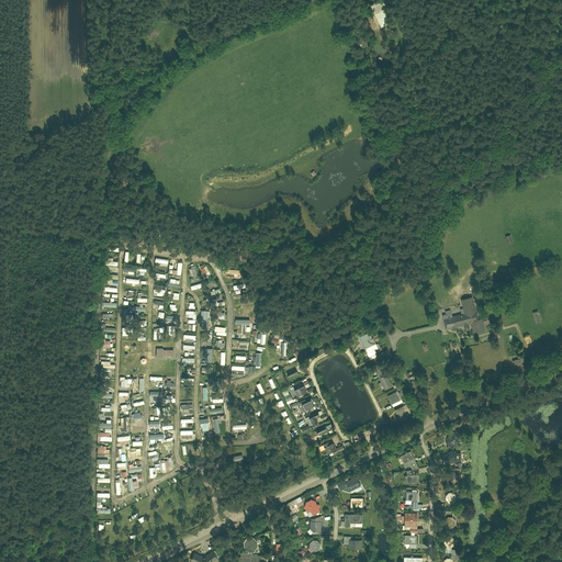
[(380,1),(372,4),(381,27),(390,24),(380,1)]
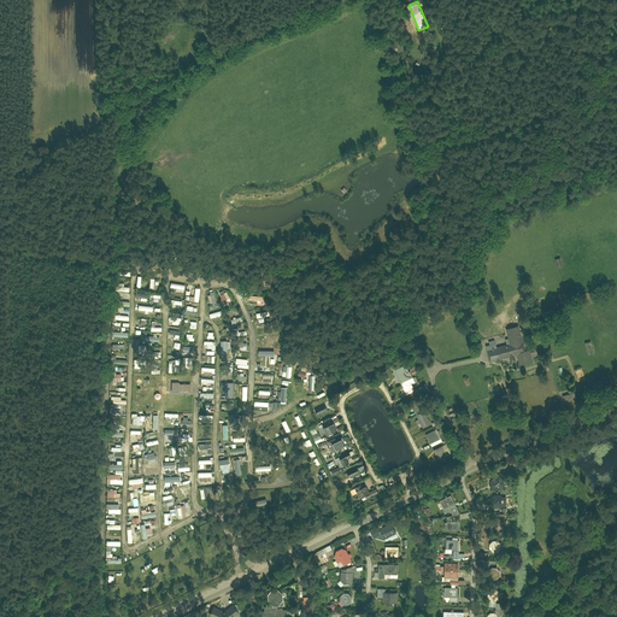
[(189,297),(189,301),(200,301),(200,288),(194,288),(194,297),(189,297)]
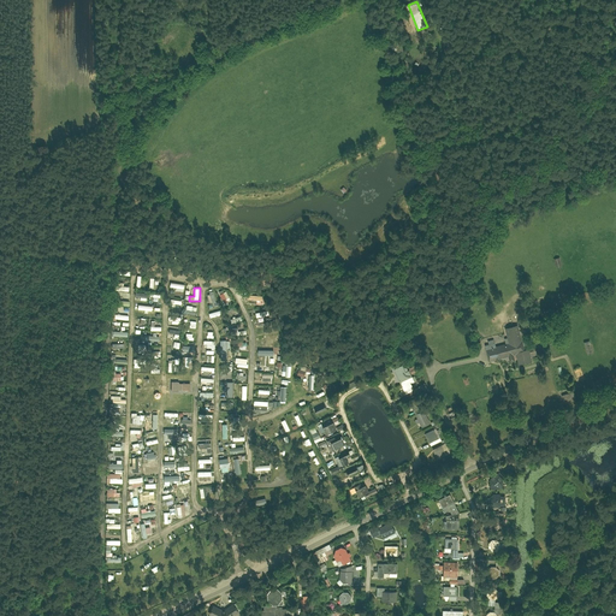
[(220,294),(224,303),(231,300),(226,291),(220,294)]
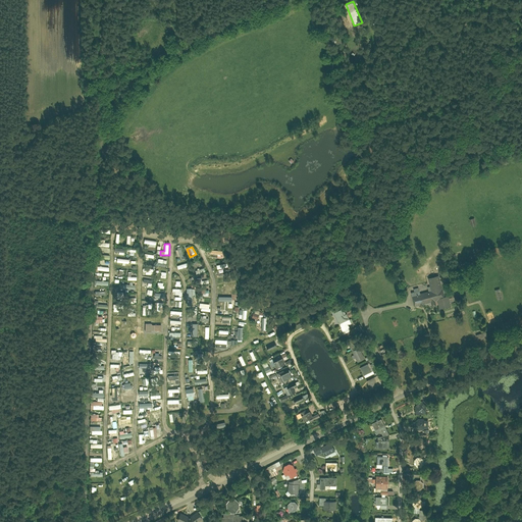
[(439,276),(430,278),(433,291),(420,295),(414,296),(416,306),(439,300),(441,310),(454,307),(452,298),(449,296),(445,297),(439,276)]
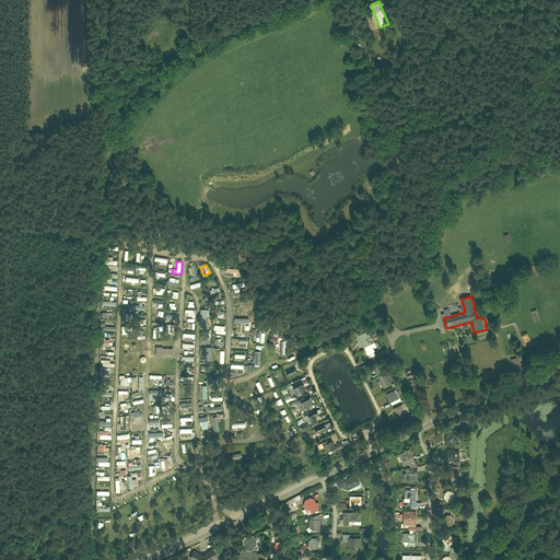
[(225,334),(226,330),(224,330),(224,326),(214,325),(214,329),(216,329),(216,334),(225,334)]
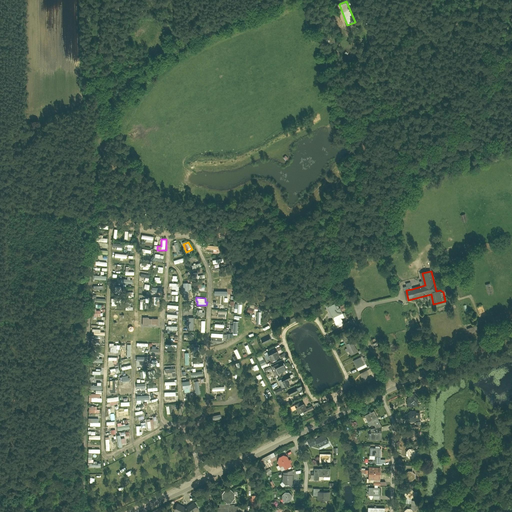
[(336,303),(329,307),(339,327),(345,323),(343,318),(346,316),(342,308),(338,309),(336,303)]
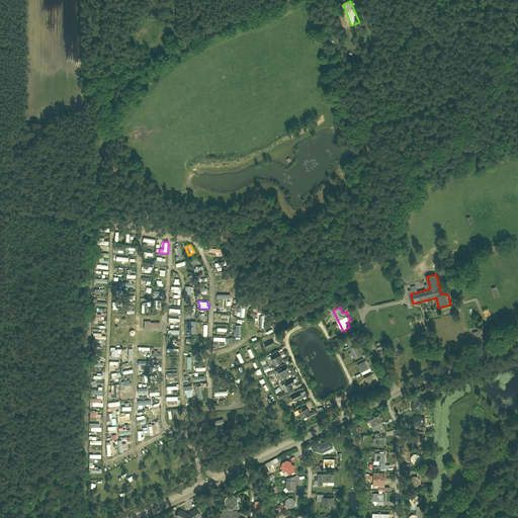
[(101,320),(101,314),(97,314),(97,312),(93,312),(93,320),(101,320)]
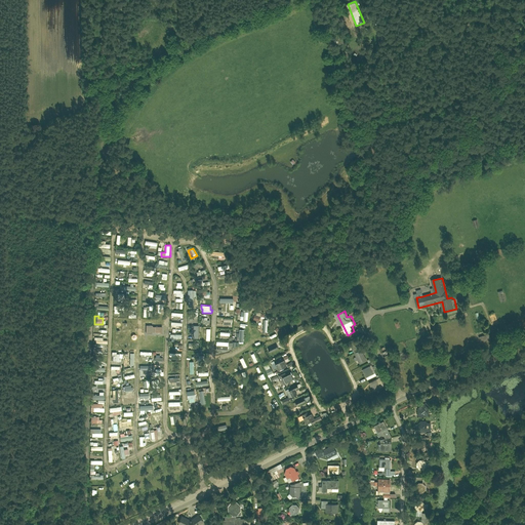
[(488,334),(479,337),(482,348),(492,345),(488,334)]
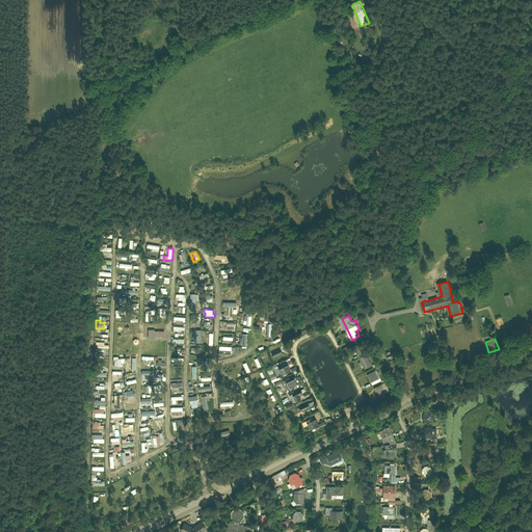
[(360,358),(368,354),(367,350),(365,351),(361,344),(354,348),(360,358)]
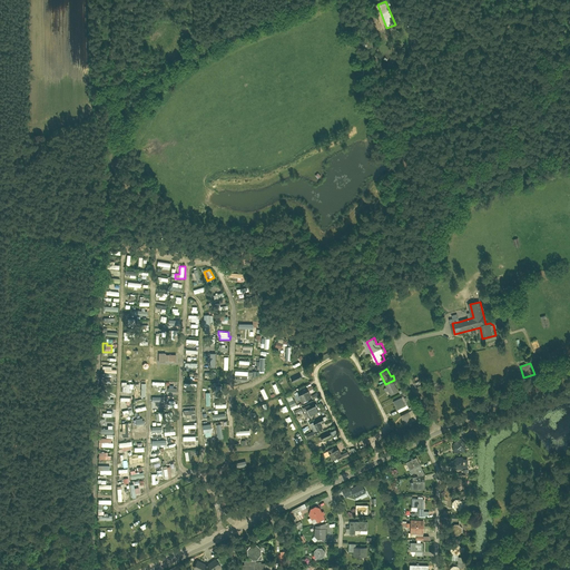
[(291,377),(293,383),(302,380),(300,373),(291,377)]
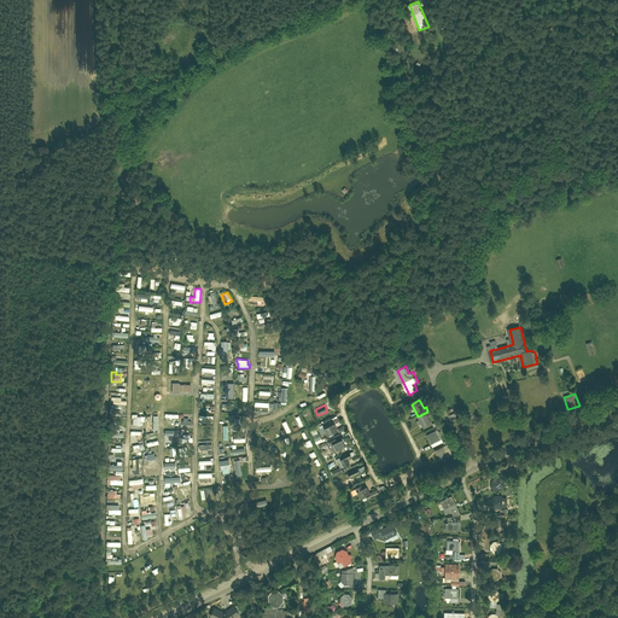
[(427,412),(418,417),(424,427),(431,424),(429,419),(431,418),(427,412)]
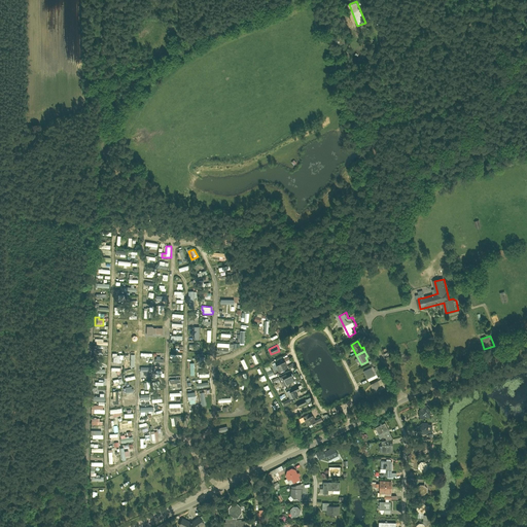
[(116,355),(116,353),(112,353),(113,362),(123,362),(123,355),(116,355)]
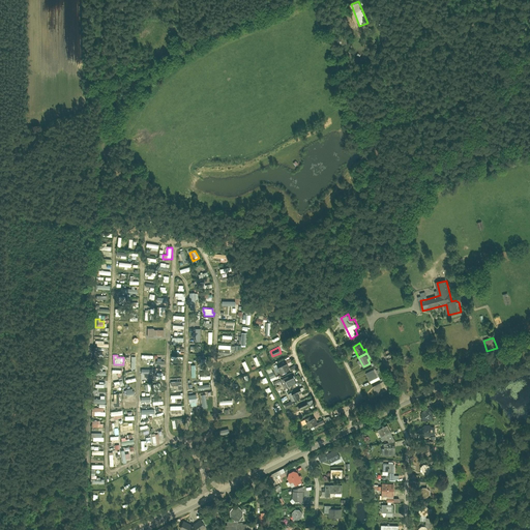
[(240,369),(242,373),(249,370),(245,360),(242,362),(244,367),(240,369)]
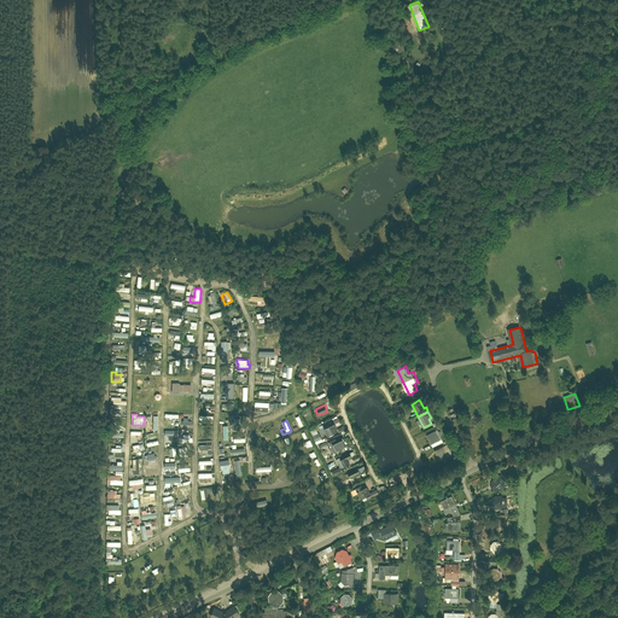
[(324,426),(328,436),(337,432),(333,421),(324,426)]
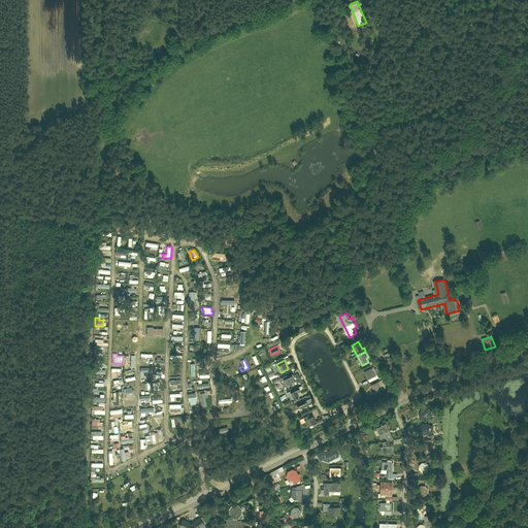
[(172,374),(176,374),(176,371),(182,371),(182,364),(172,364),(172,374)]
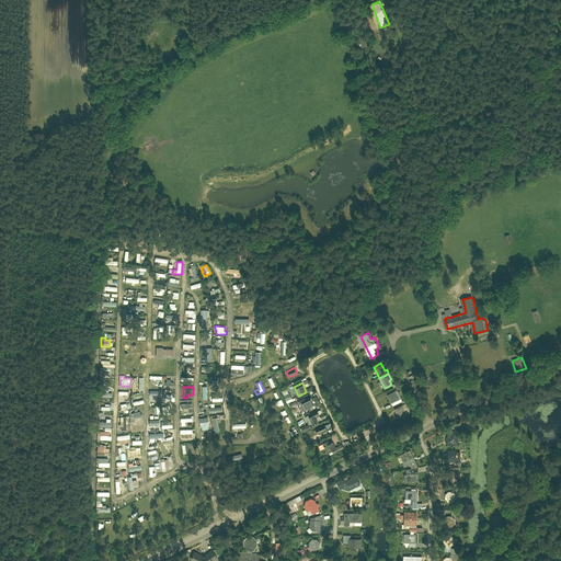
[(149,391),(149,399),(156,399),(156,401),(163,401),(163,402),(175,401),(174,397),(162,398),(162,390),(149,391)]
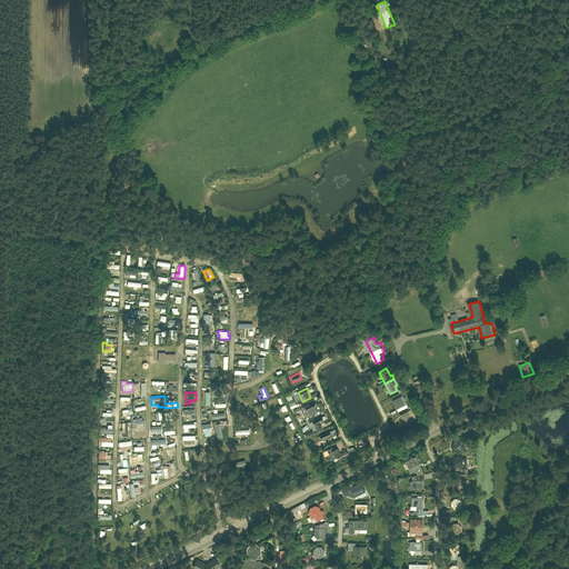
[(402,396),(393,400),(398,409),(407,405),(402,396)]
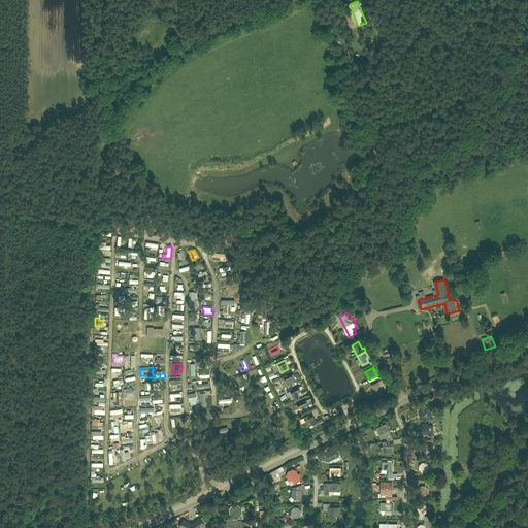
[(291,373),(279,377),(282,384),(284,387),(295,383),(291,373)]
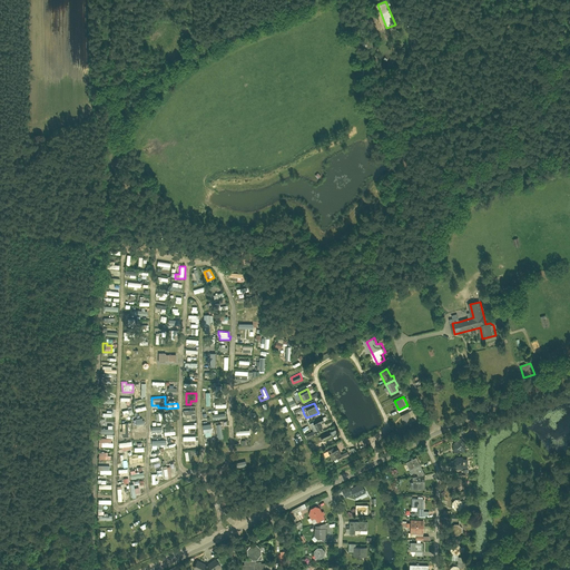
[(411,412),(403,415),(406,424),(414,420),(411,412)]
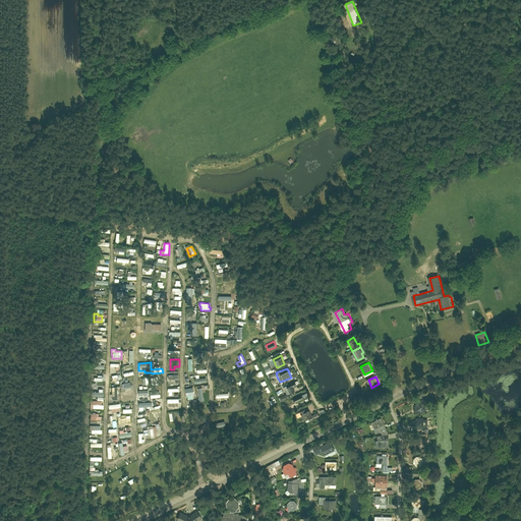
[(280,382),(278,379),(271,381),(274,388),(281,385),(280,382)]
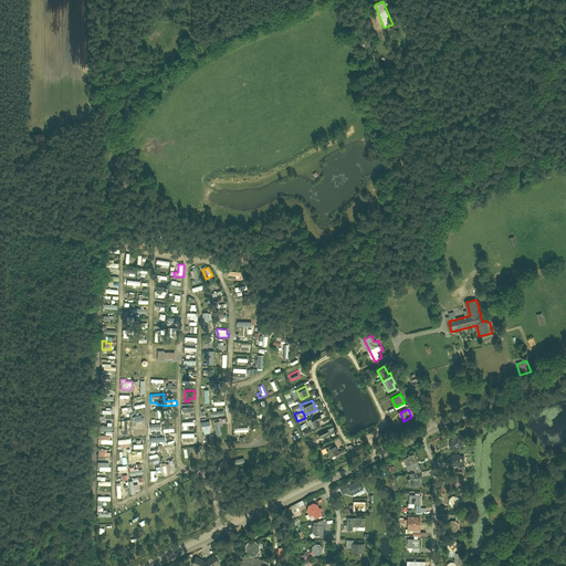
[(320,415),(307,421),(311,430),(320,426),(318,421),(322,419),(320,415)]
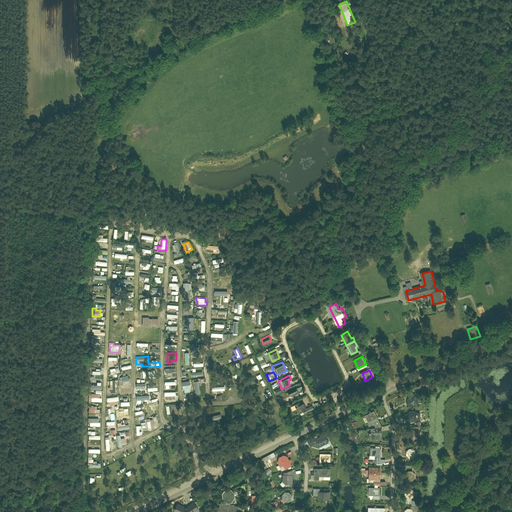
[(290,396),(298,393),(296,387),(287,391),(290,396)]
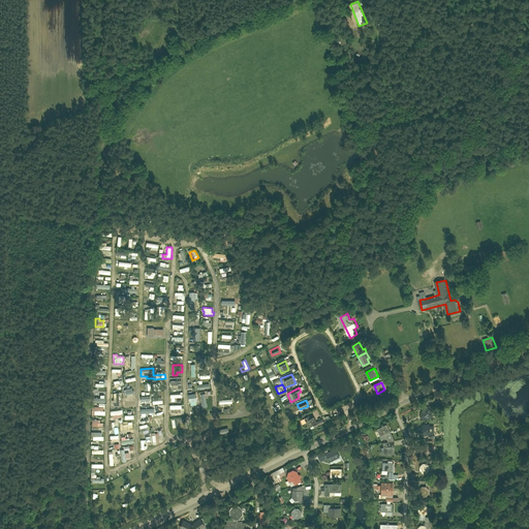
[(105,411),(103,411),(103,407),(92,406),(92,414),(105,415),(105,411)]
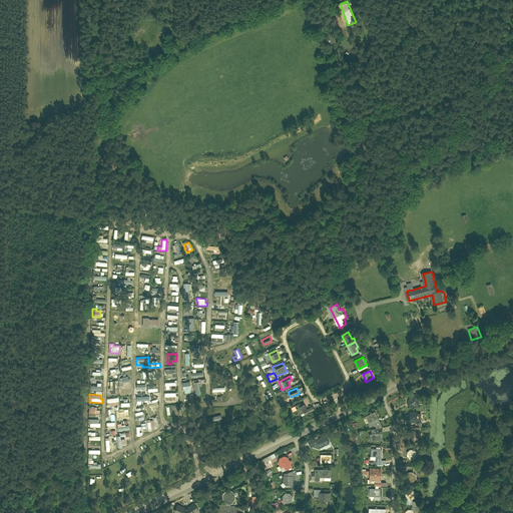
[(149,396),(136,396),(136,404),(141,404),(141,401),(149,400),(149,396)]
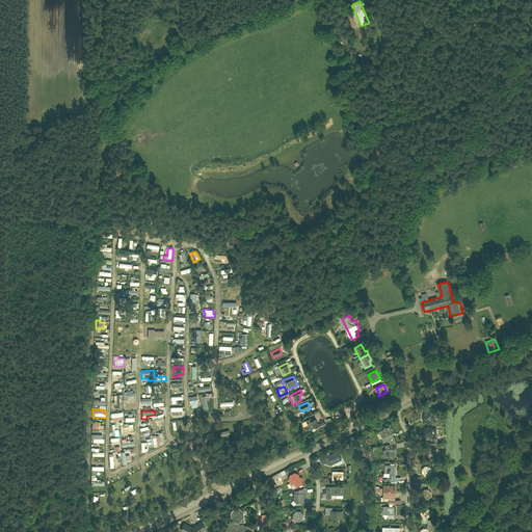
[(427,411),(425,415),(424,419),(427,421),(431,421),(434,419),(434,415),(432,411),(427,411)]
